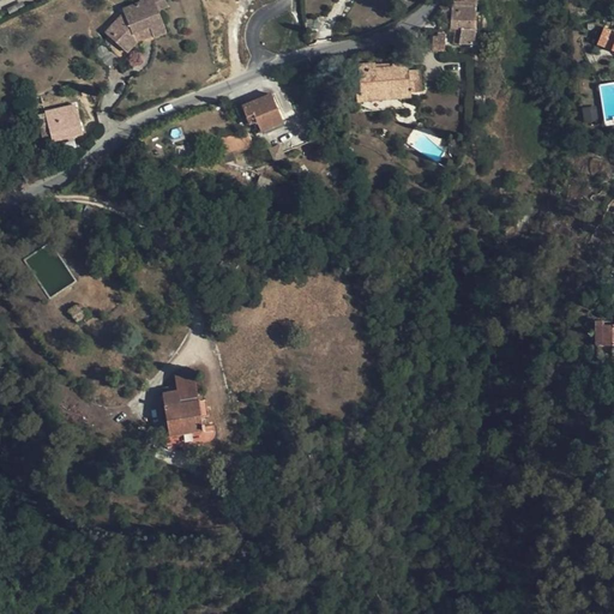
[(122,10),(124,12),(127,20),(125,26),(120,31),(116,28),(110,36),(113,38),(126,52),(136,41),(136,38),(140,31),(150,28),(152,35),(154,36),(167,31),(158,10),(168,6),(164,0),(139,0),(140,2),(130,6),(122,10)]
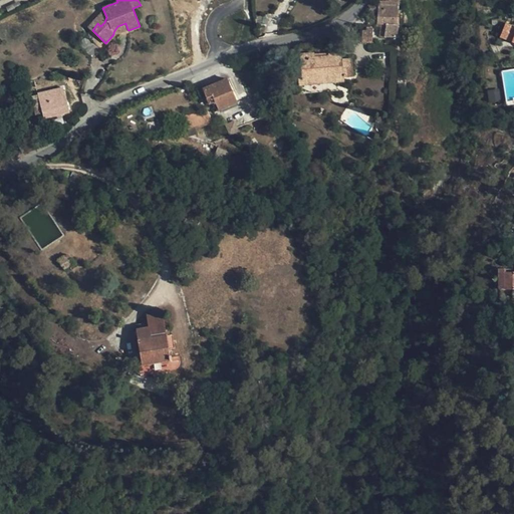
[(378,11),(398,12),(397,3),(379,2),(378,11)]
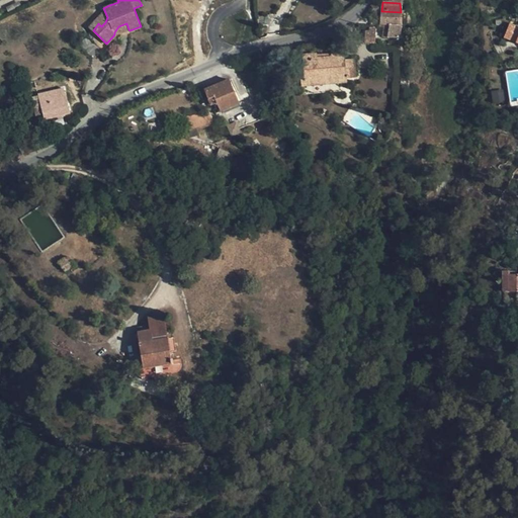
[(104,10),(91,23),(89,26),(93,30),(98,23),(101,26),(105,22),(107,17),(104,10)]
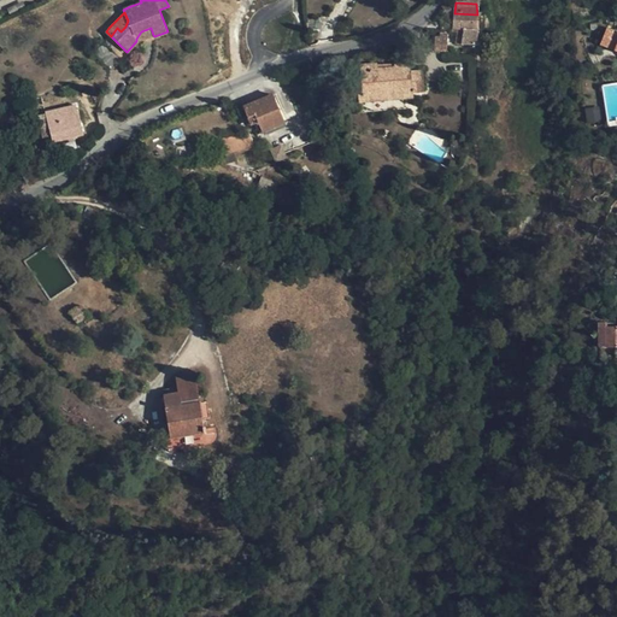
[(457,28),(463,28),(477,28),(477,15),(454,13),(453,28),(457,28)]
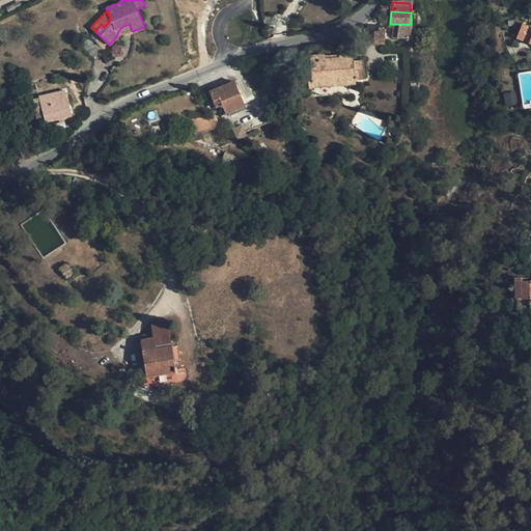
[(117,35),(132,30),(130,24),(121,27),(117,33),(117,35)]
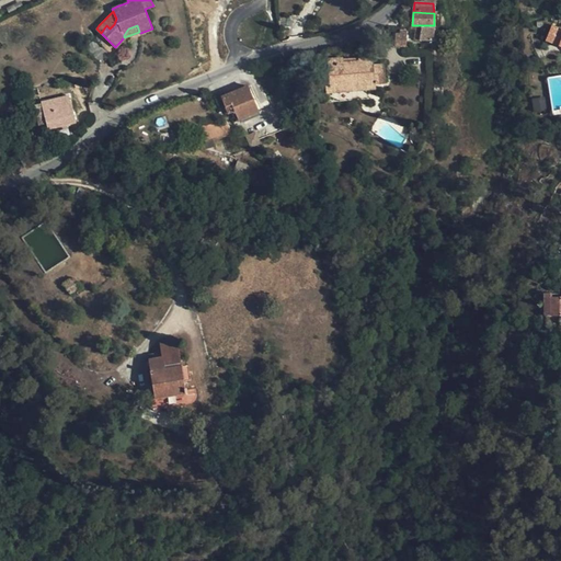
[(434,25),(421,25),(420,41),(433,42),(434,25)]
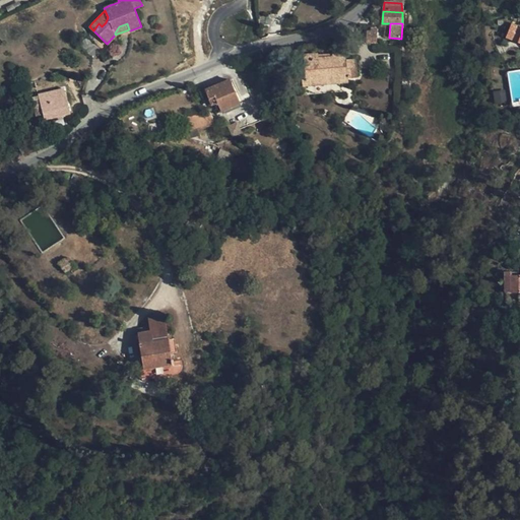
[(376,44),(376,28),(370,28),(370,31),(366,31),(367,43),(376,44)]
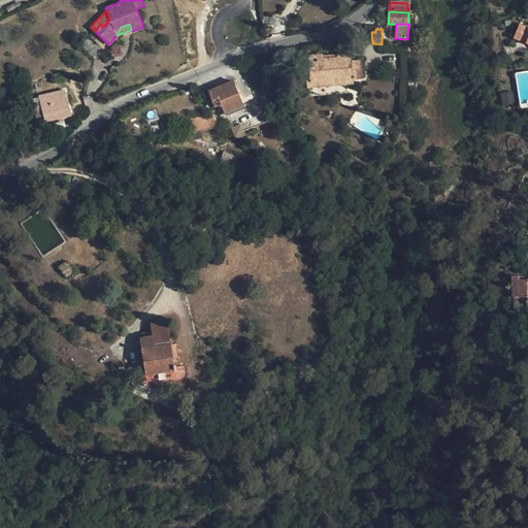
[(80,45),(86,51),(96,60),(104,51),(92,40),(89,37),(80,45)]
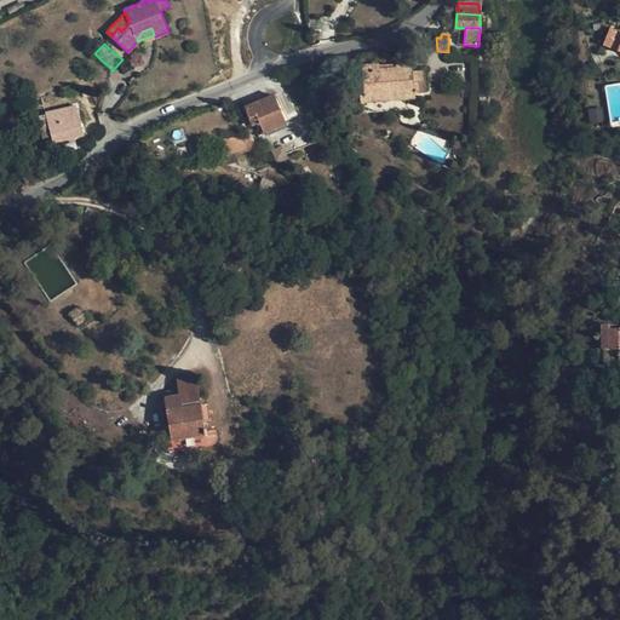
[(395,69),(388,69),(388,74),(379,75),(379,70),(379,65),(361,67),(363,90),(391,86),(392,90),(413,87),(412,64),(395,65),(395,69)]
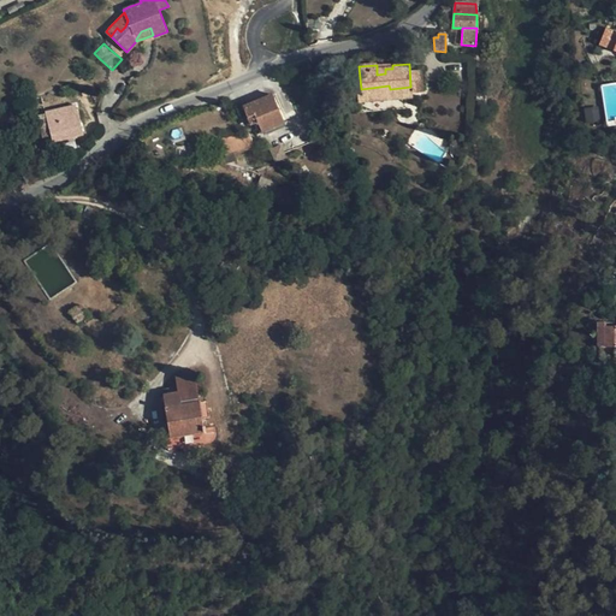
[(313,78),(294,87),(300,101),(318,94),(313,78)]
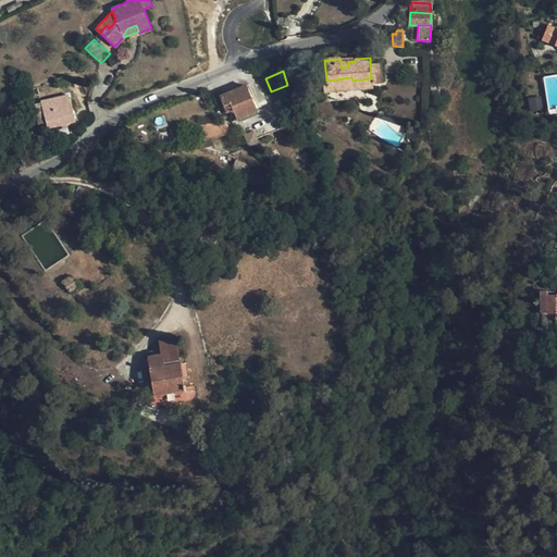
[(271,91),(265,78),(260,81),(265,94),(271,91)]
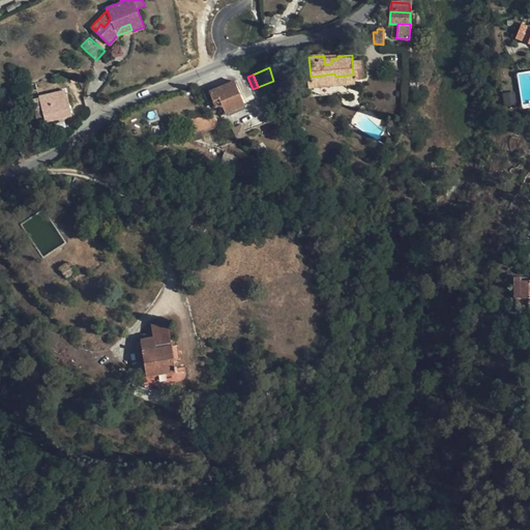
[(244,106),(234,82),(210,92),(221,116),(244,106)]
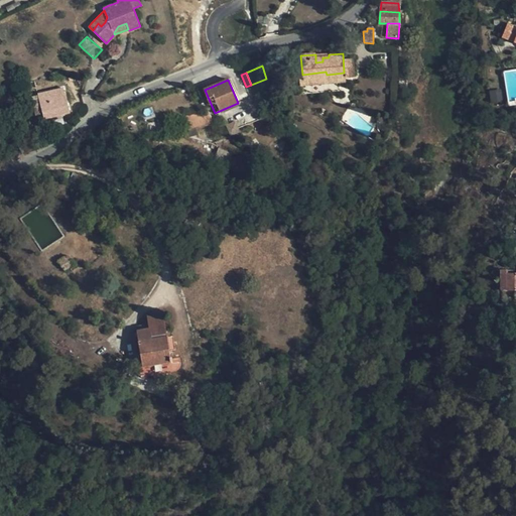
[(70,113),(65,95),(63,88),(37,94),(44,119),(59,115),(70,113)]
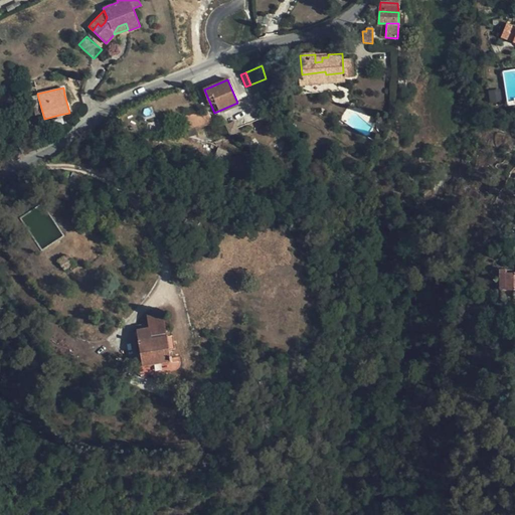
[(38,120),(44,119),(37,94),(32,95),(38,120)]
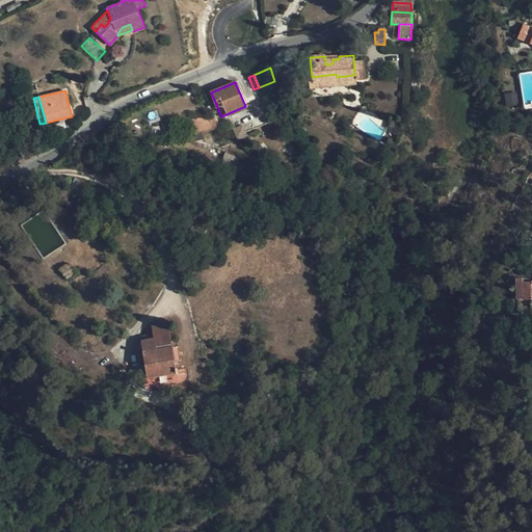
[(219,128),(214,114),(192,123),(197,133),(219,128)]
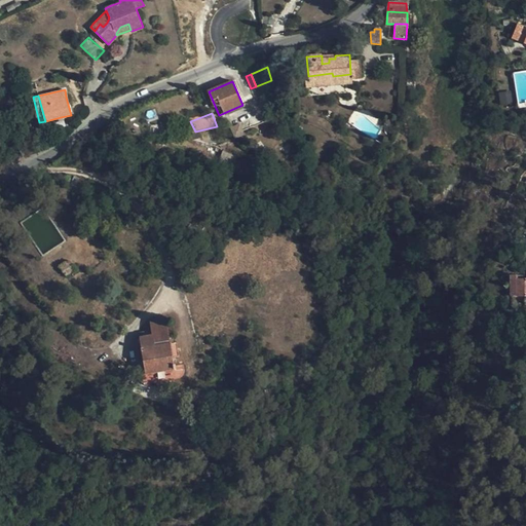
[(274,127),(271,119),(261,123),(264,132),(274,127)]
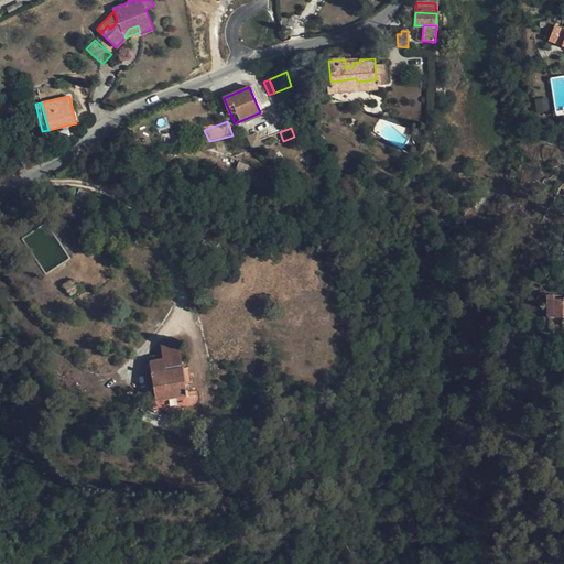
[(249,180),(252,169),(239,164),(235,175),(249,180)]
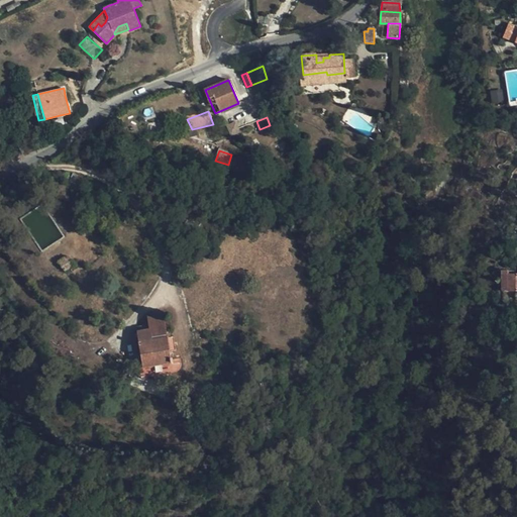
[(75,265),(69,256),(60,262),(66,270),(75,265)]
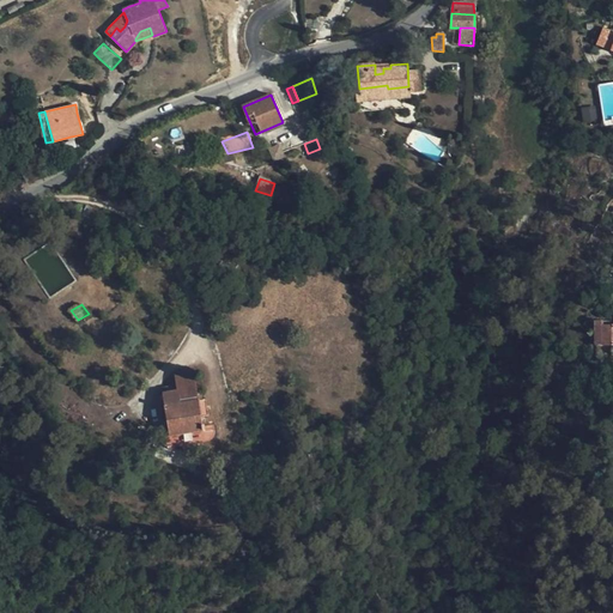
[(604,321),(599,321),(599,345),(612,344),(612,325),(605,326),(604,321)]
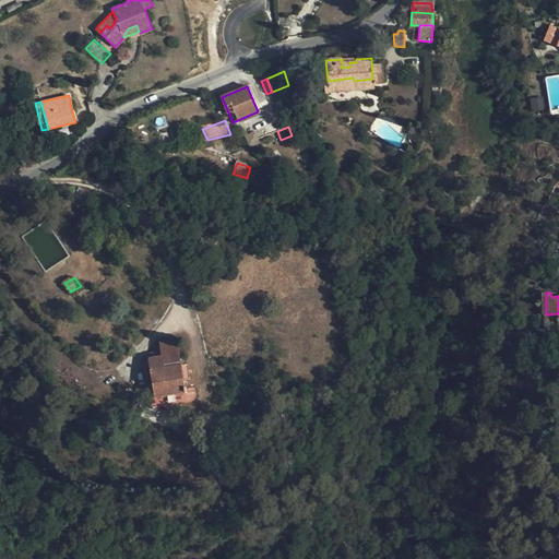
[(161,342),(162,351),(163,356),(150,357),(157,396),(186,392),(177,339),(161,342)]
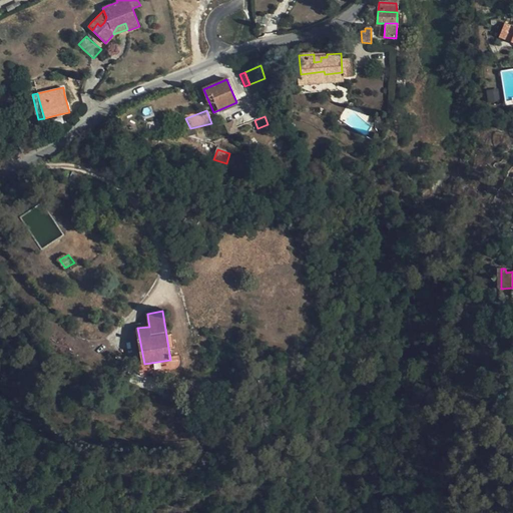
All buildings are outlined.
